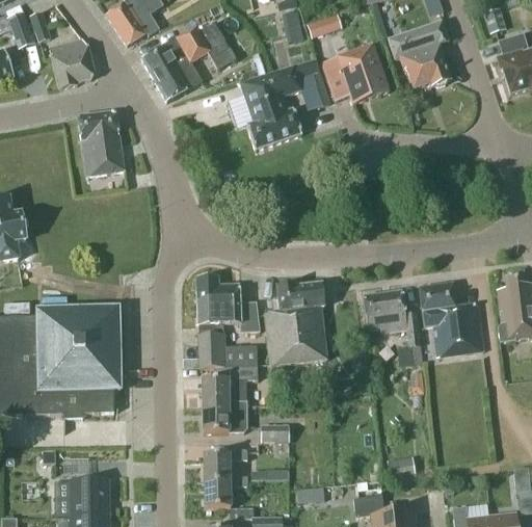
[(158,28),(149,12),(162,4),(159,0),(126,0),(106,12),(127,45),(147,31),(149,34),(158,28)]
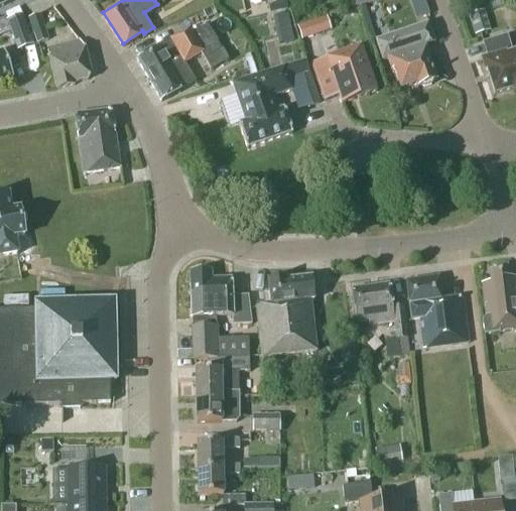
[(268,0),(269,2),(270,9),(286,6),(285,0),(268,0)]
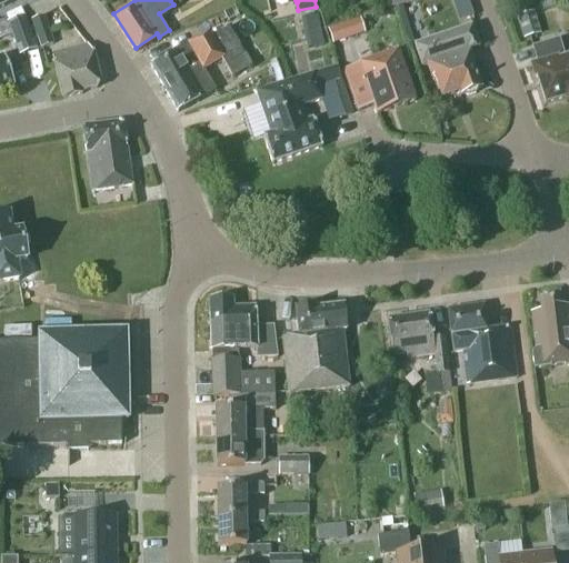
[(461,0),(465,14),(479,11),(476,0),(461,0)]
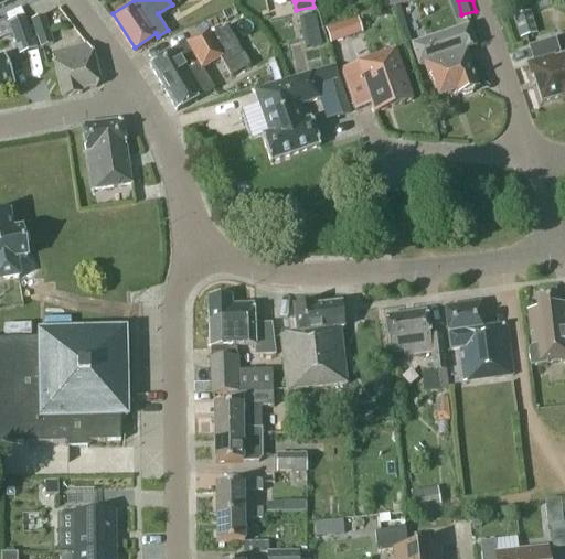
[(7,17),(6,18),(19,51),(36,44),(20,4),(4,10),(7,17)]
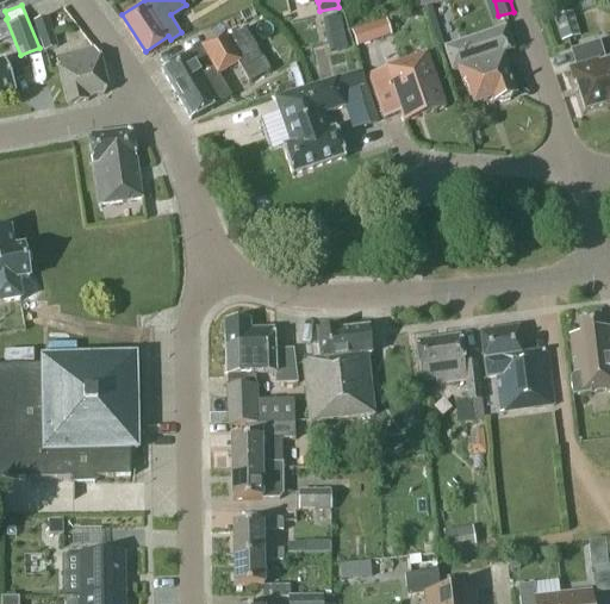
[(578,31),(571,8),(554,13),(561,36),(578,31)]
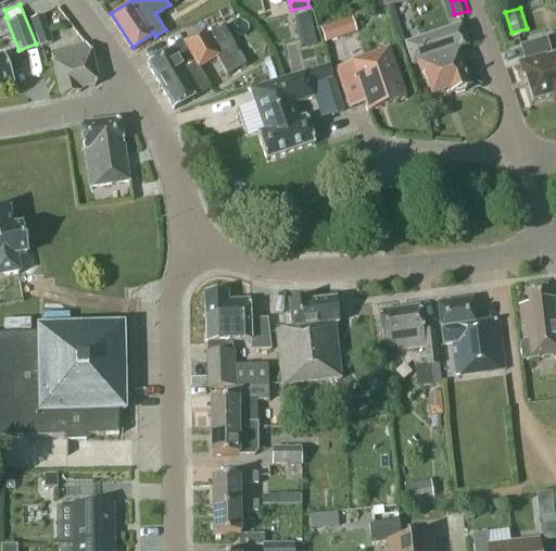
[(310,10),(293,13),(299,44),(315,40),(310,10)]
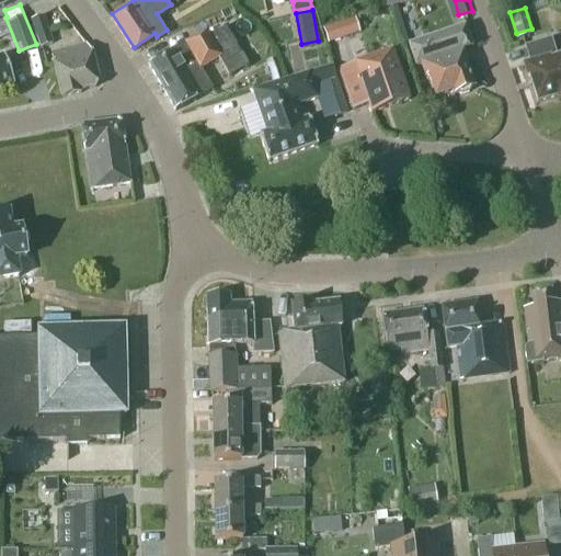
[(43,11),(30,15),(39,43),(52,38),(43,11)]
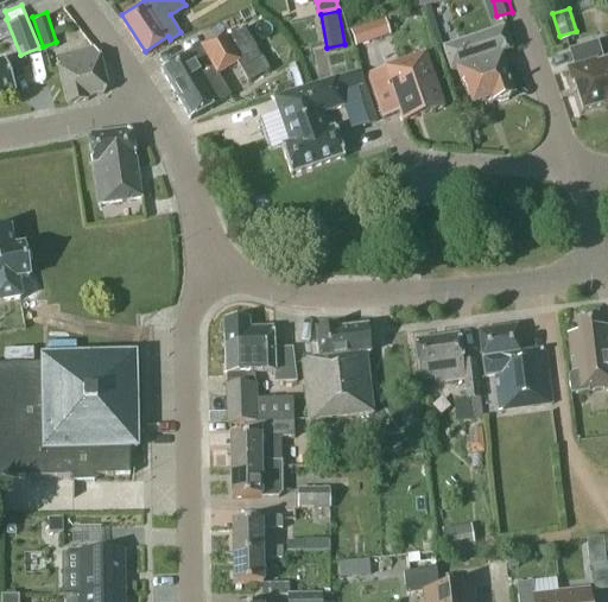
[(349,26),(354,42),(388,31),(384,16),(349,26)]
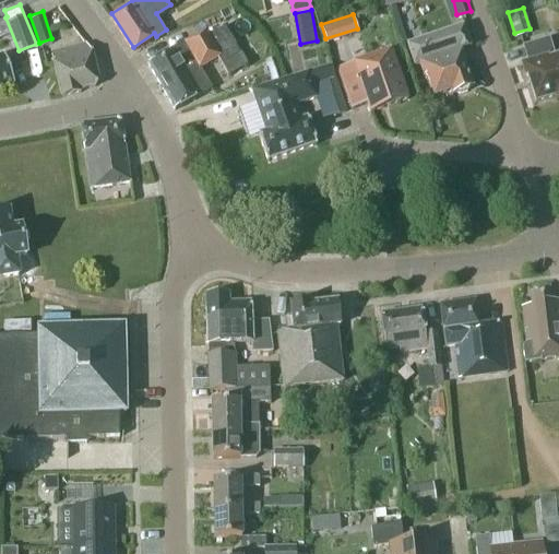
[(460,46),(470,43),(463,22),(408,40),(415,61),(420,59),(425,72),(427,71),(435,92),(452,86),(453,90),(472,83),(460,46)]
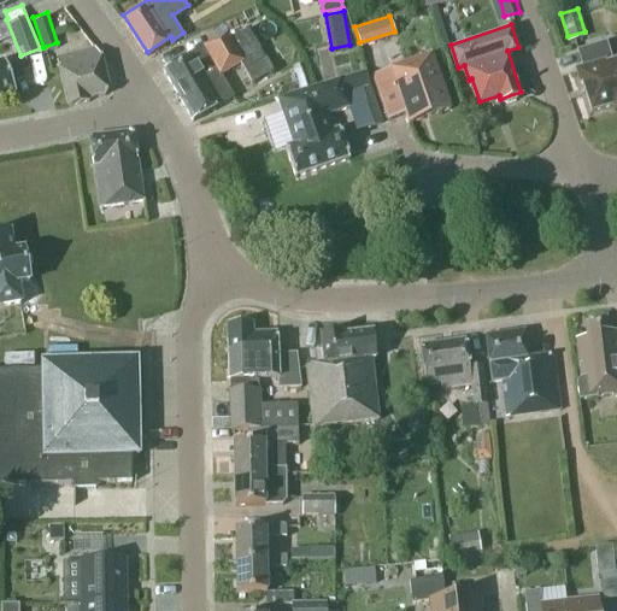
[(252,80),(272,68),(265,54),(264,56),(247,25),(239,30),(236,27),(230,30),(229,28),(164,65),(193,117),(234,94),(221,71),(240,60),(252,80)]
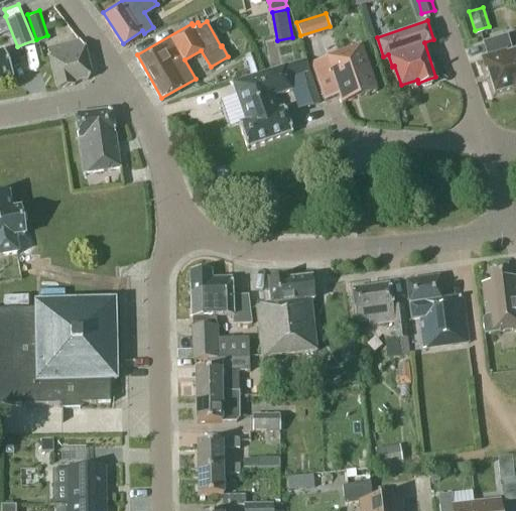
[(512,87),(515,85),(515,46),(512,48),(507,31),(483,38),(487,53),(482,54),(486,67),(487,67),(494,90),(511,85),(512,87)]
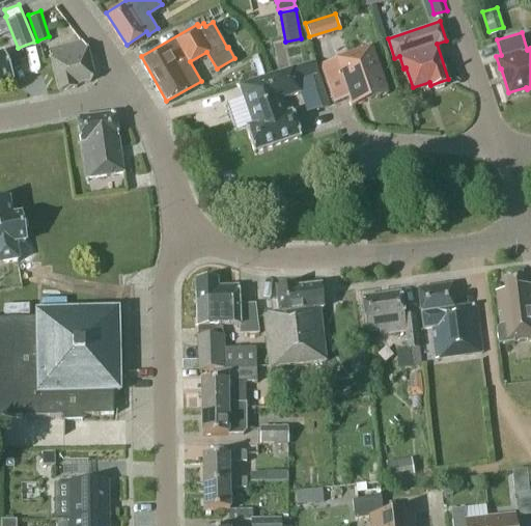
[(89,79),(91,74),(87,46),(82,39),(81,38),(50,46),(59,88),(76,84),(76,82),(89,79)]
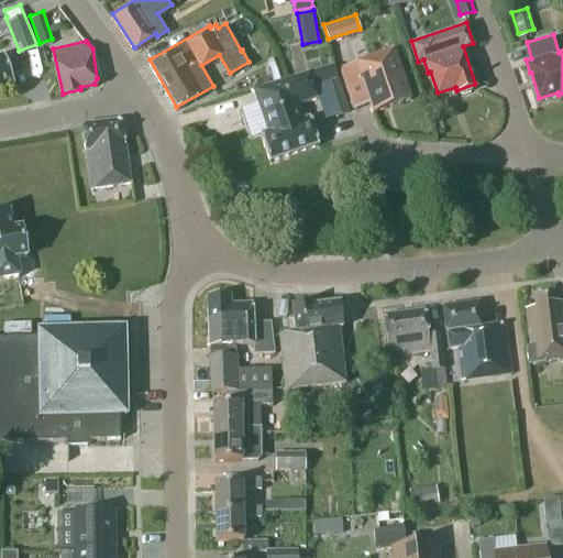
[(374,109),(410,96),(393,47),(341,65),(354,106),(371,100),(374,109)]
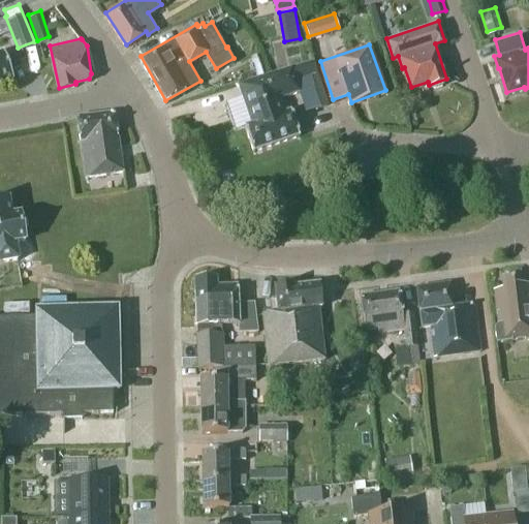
[(0,80),(13,74),(3,48),(0,49),(0,80)]
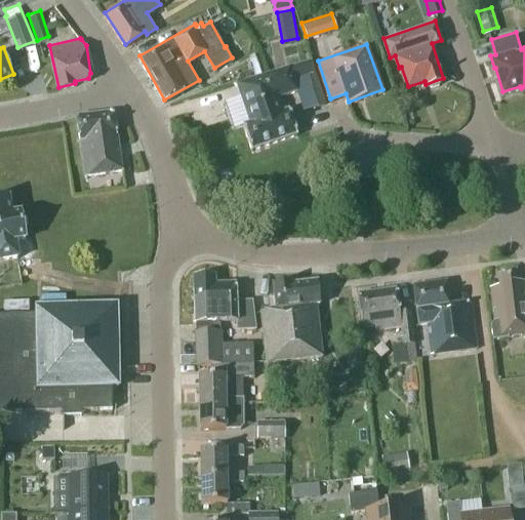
[(311,57),(238,82),(250,119),(243,121),(251,147),(296,132),(288,107),(283,109),(279,94),(296,88),(292,77),(315,70),(311,57)]
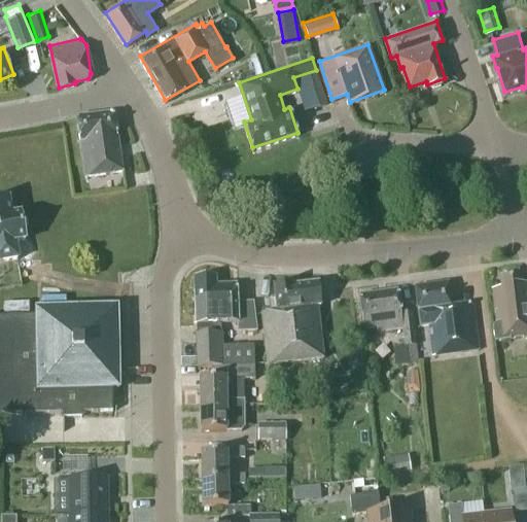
[(90,173),(121,168),(116,131),(113,113),(109,110),(77,113),(85,173),(90,173)]
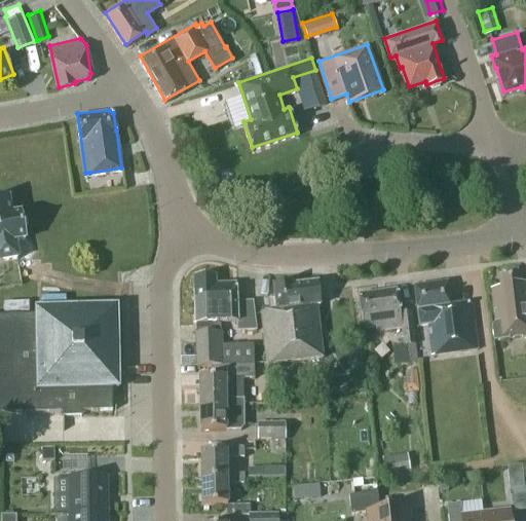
[(28,252),(31,248),(30,239),(26,237),(21,209),(11,211),(8,195),(0,196),(0,257),(20,254),(28,252)]
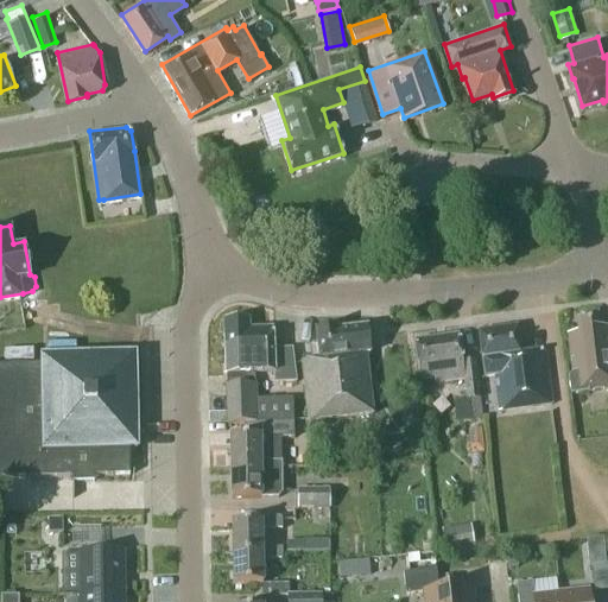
[(607,322),(602,323),(600,311),(576,315),(577,327),(567,329),(572,368),(568,372),(570,390),(607,384),(607,322)]
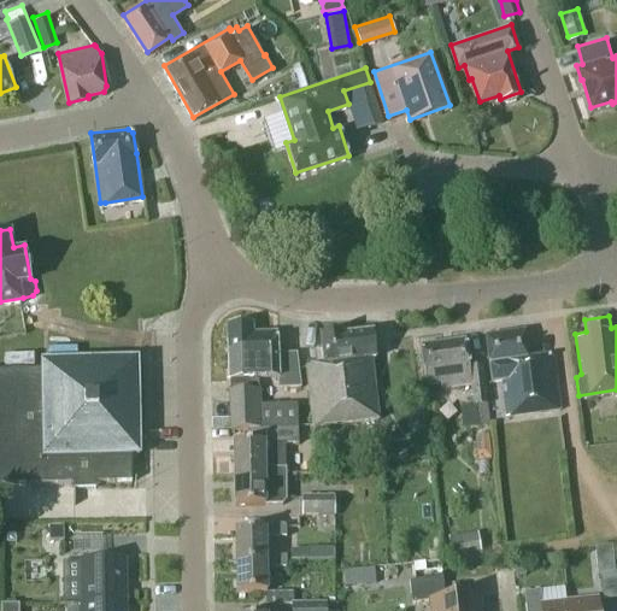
[(230,427),(248,426),(298,423),(297,399),(259,400),(259,375),(278,374),(280,385),(300,383),(295,348),(277,350),(276,329),(253,330),(252,321),(228,321),(228,359),(229,359),(230,427)]
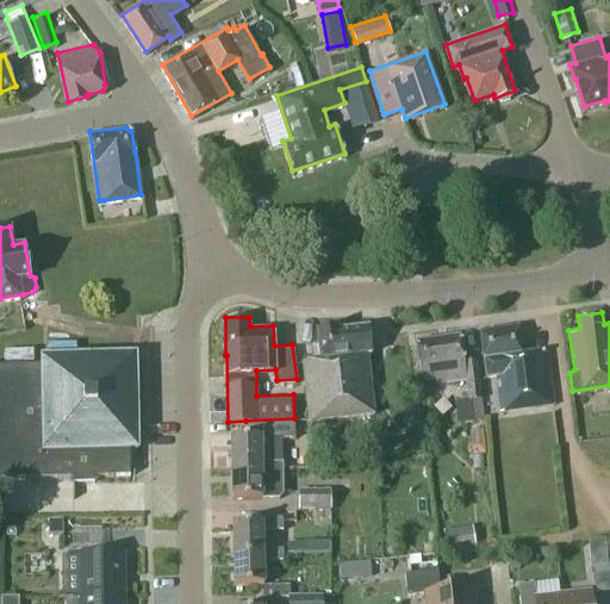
[(371,350),(367,324),(338,328),(337,325),(317,328),(321,355),(303,357),(310,417),(374,410),(367,350),(371,350)]
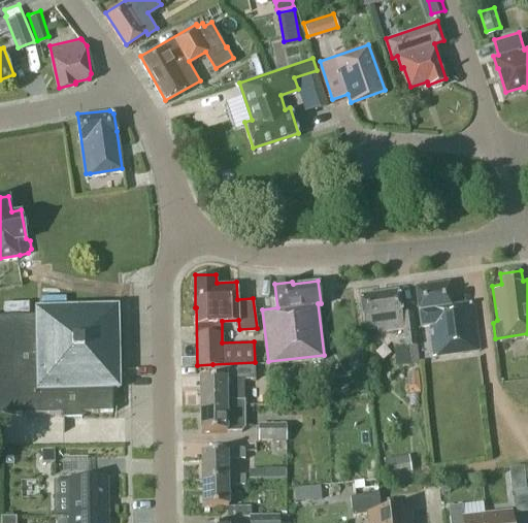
[(479,348),(472,300),(452,303),(449,281),(416,285),(422,324),(430,322),(434,354),(479,348)]
